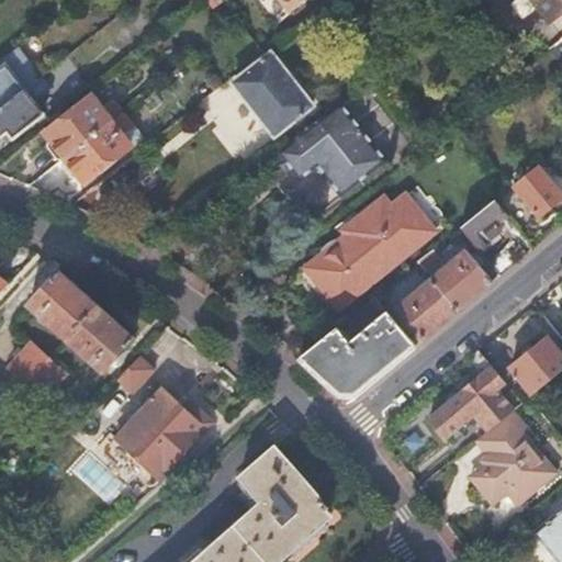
[(279,0),(289,13),(305,0),(279,0)]
